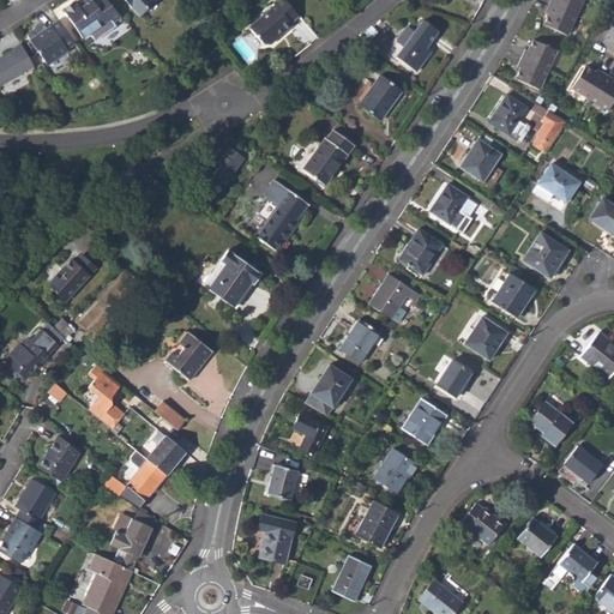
[(121,18),(104,0),(98,0),(94,4),(91,0),(86,0),(84,2),(84,6),(79,10),(77,6),(76,5),(72,4),(65,8),(64,13),(71,23),(74,24),(73,29),(80,40),(89,35),(91,40),(96,40),(112,30),(113,25),(112,24),(121,18)]
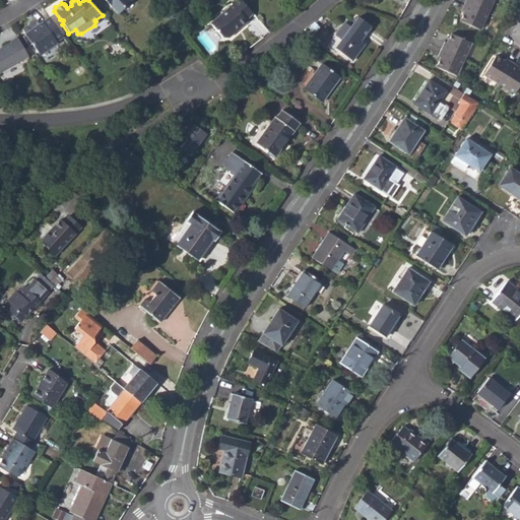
[(105,0),(117,13),(129,0),(105,0)]
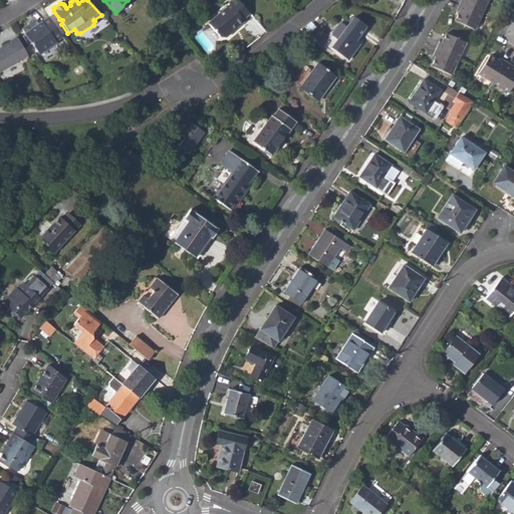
[(249,13),(237,0),(231,0),(228,3),(229,5),(208,23),(220,37),(225,37),(232,32),(232,28),(236,25),(238,27),(244,21),(243,19),(249,13)]
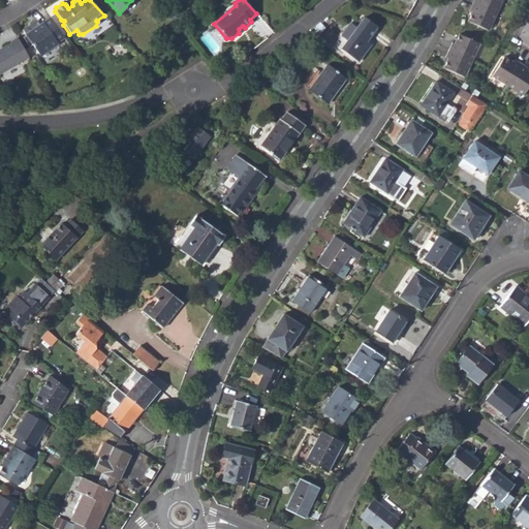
[(466,22),(487,31),(500,0),(472,0),(467,10),(471,11),(466,22)]
